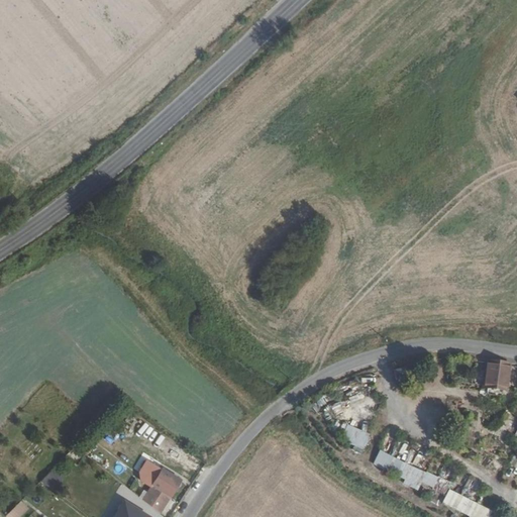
[(488,359),(485,385),(506,389),(509,363),(488,359)]
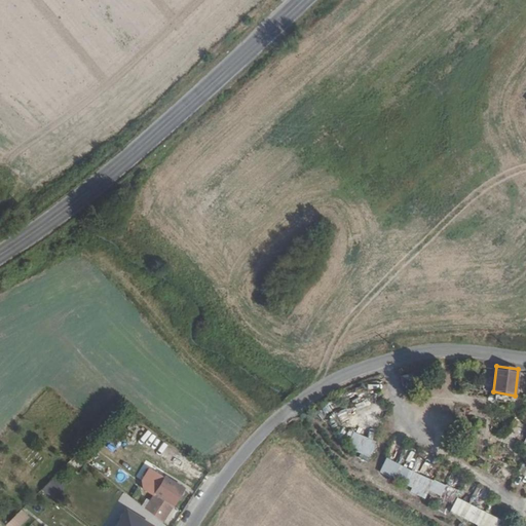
[(348,445),(371,456),(377,443),(353,433),(348,445)]
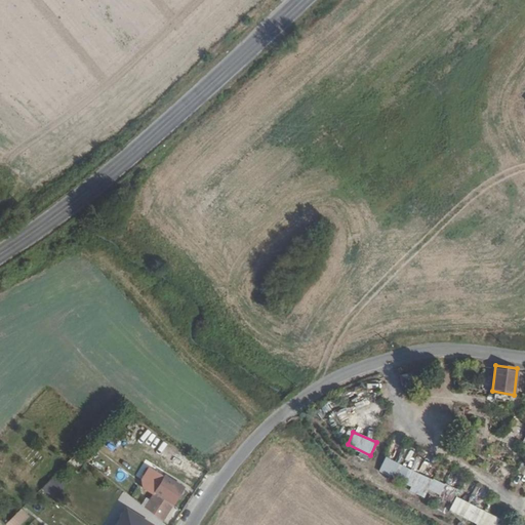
[(427,493),(452,502),(457,487),(384,460),(378,476),(427,494),(427,493)]
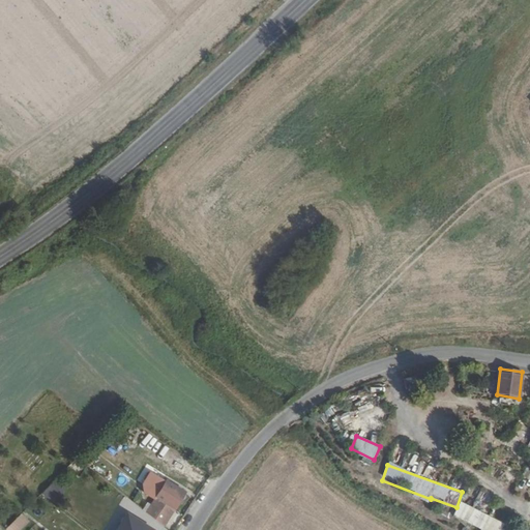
[(43,496),(59,504),(67,489),(52,480),(43,496)]
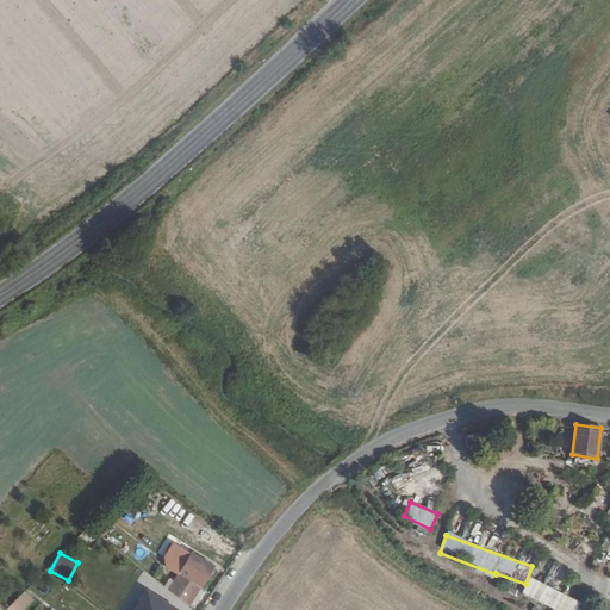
[(175,579),(197,593),(215,566),(192,553),(175,579)]
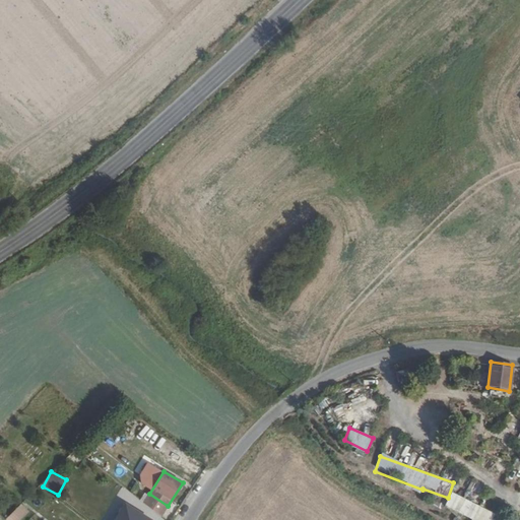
[(493,519),(496,514),(452,493),(445,507),(471,519),(493,519)]
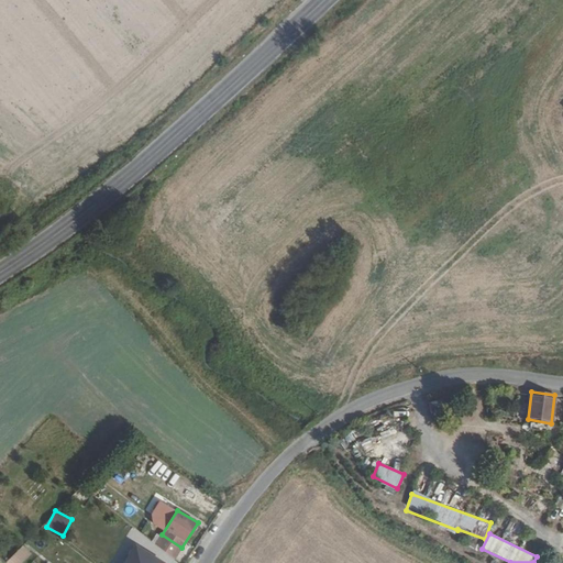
[(8,562),(21,562),(31,554),(23,545),(7,561),(8,562)]
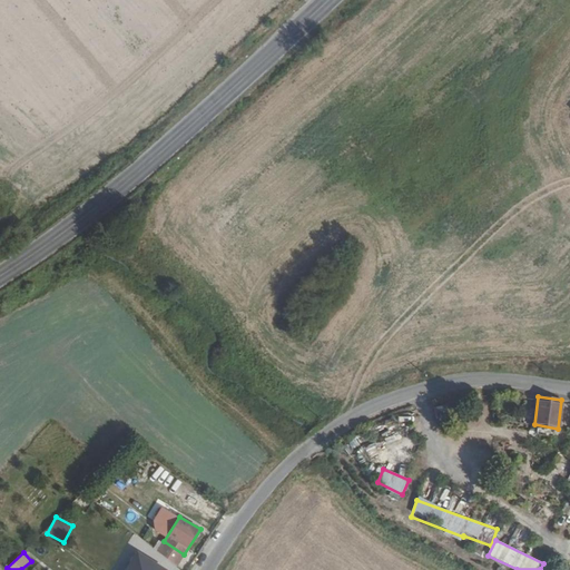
[(139,559),(135,567),(140,569),(143,569),(147,563),(139,559)]
